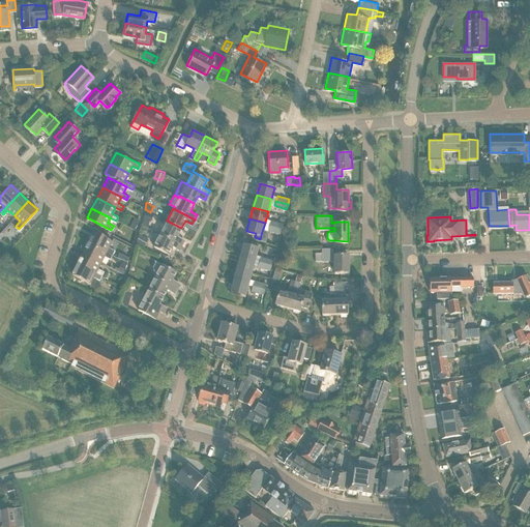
[(271,220),(269,224),(282,228),(283,223),(271,220)]
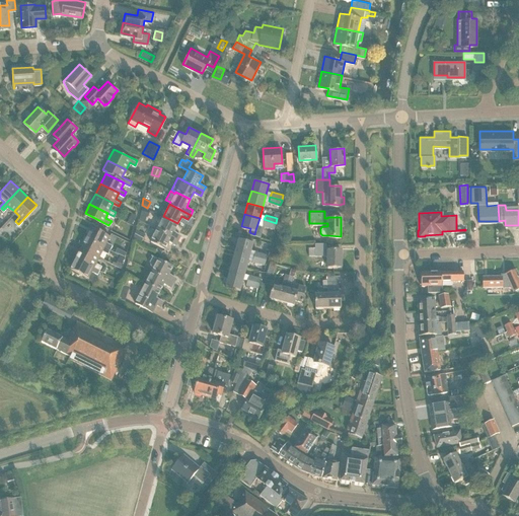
[(173,230),(177,223),(163,216),(157,227),(177,239),(180,234),(173,230)]
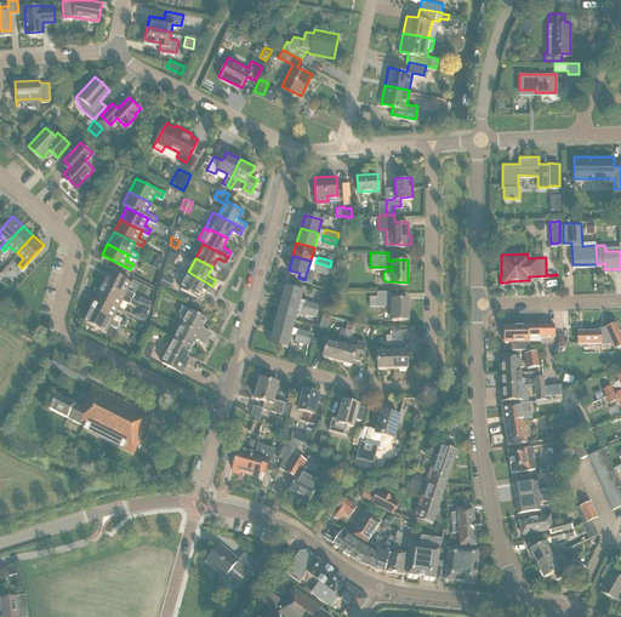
[(315,262),(314,268),(328,273),(329,270),(330,267),(315,262)]
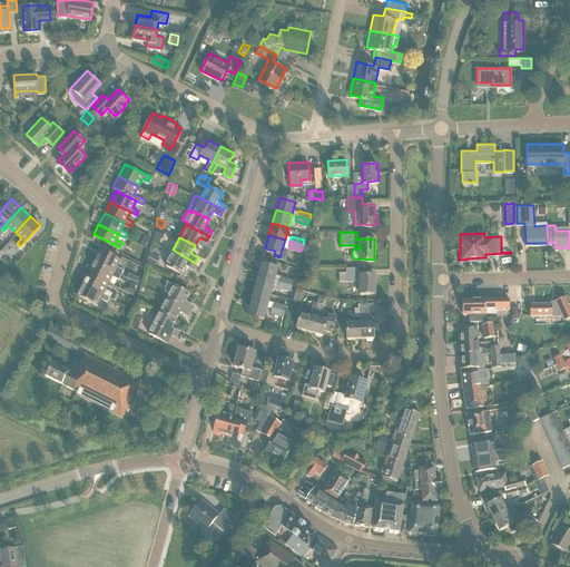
[(95,260),(121,273),(124,267),(117,265),(120,257),(100,247),(95,260)]
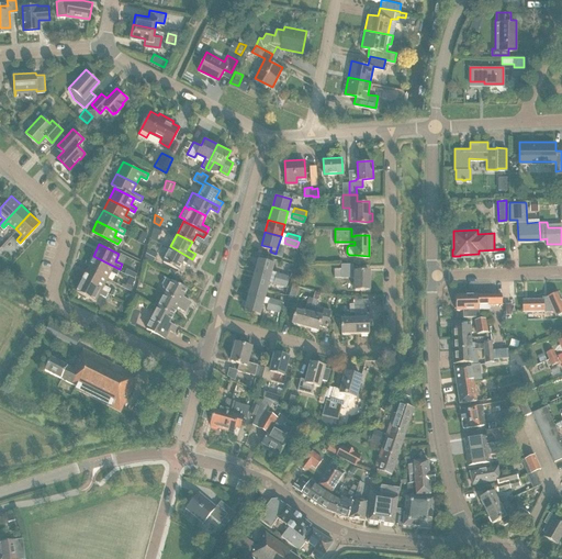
[(190,264),(192,259),(170,246),(163,259),(178,268),(182,259),(190,264)]
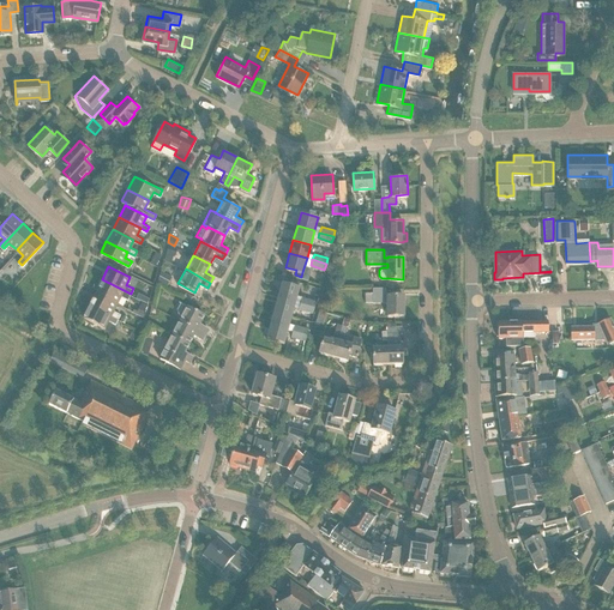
[(172,275),(162,270),(158,278),(168,283),(172,275)]
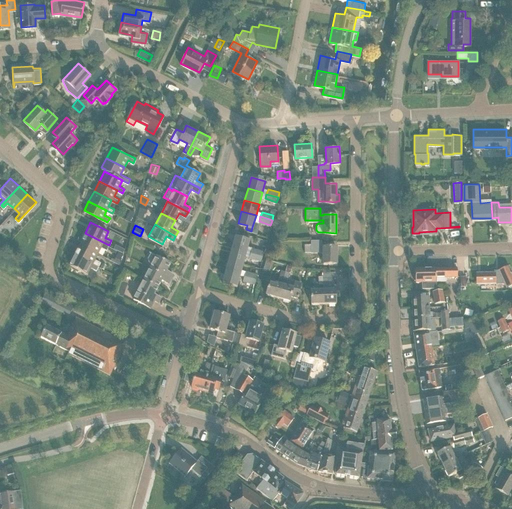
[(106,249),(109,245),(85,233),(80,243),(98,252),(101,246),(106,249)]
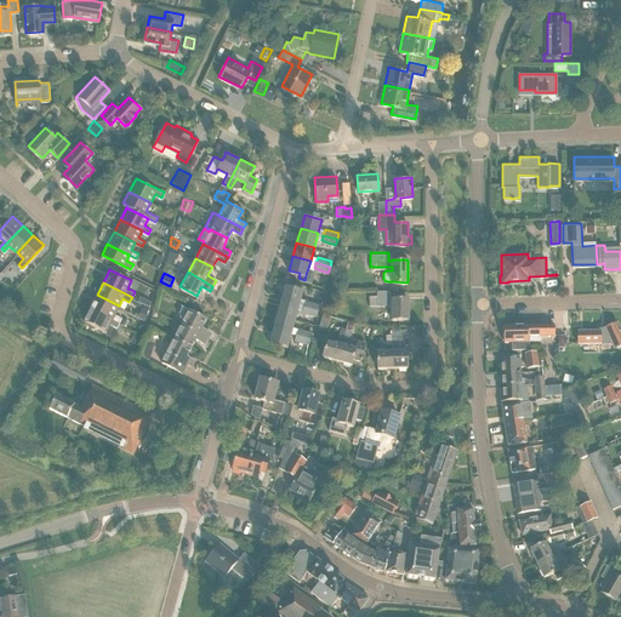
[(281,298),(298,303),(302,290),(285,285),(281,298)]
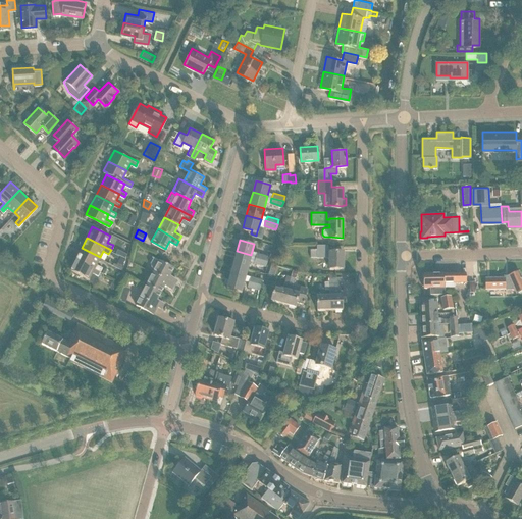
[(343,267),(343,250),(327,250),(327,243),(316,243),(316,247),(310,247),(310,256),(329,256),(329,267),(343,267)]
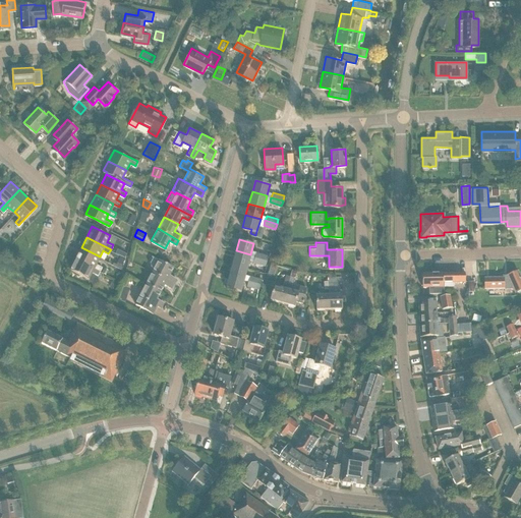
[(97,263),(100,256),(81,247),(76,257),(100,270),(102,266),(97,263)]
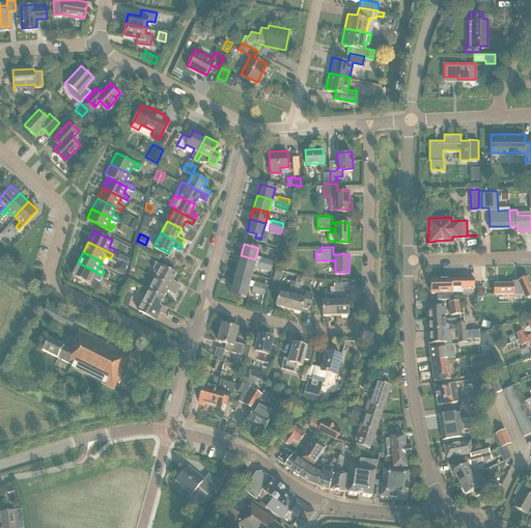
[(252,272),(255,259),(241,255),(238,268),(252,272)]
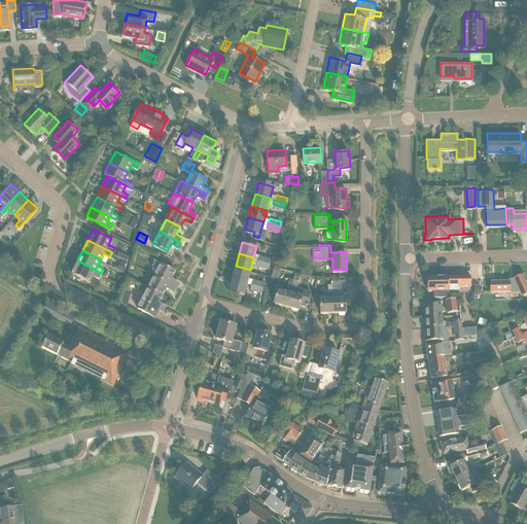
[(154,274),(175,285),(178,280),(171,277),(175,269),(161,262),(155,258),(151,265),(152,268),(156,270),(154,274)]
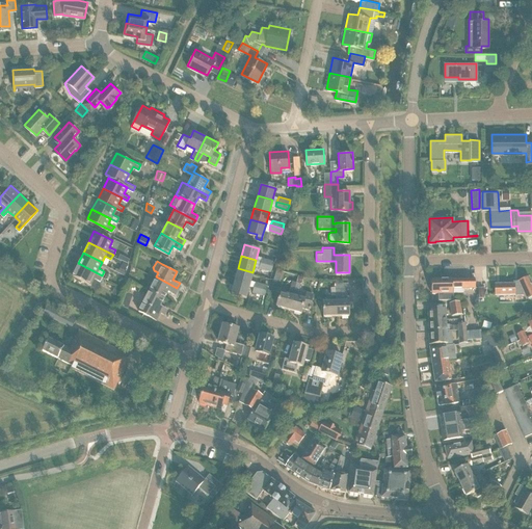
[(100,280),(102,275),(78,263),(72,273),(90,283),(94,276),(100,280)]
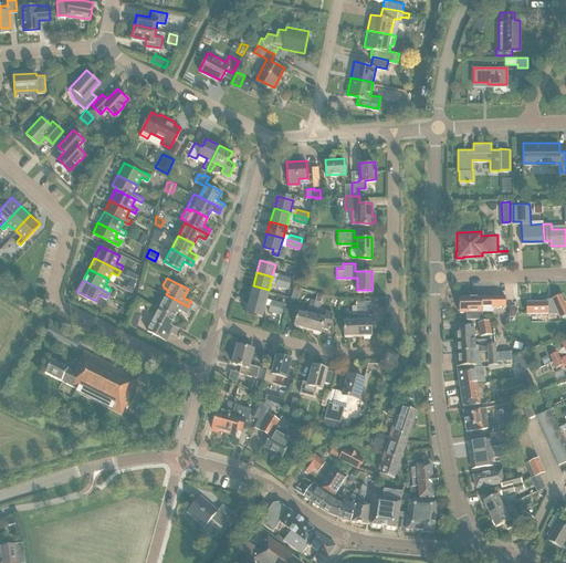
[(297,299),(301,287),(294,284),(292,296),(297,299)]
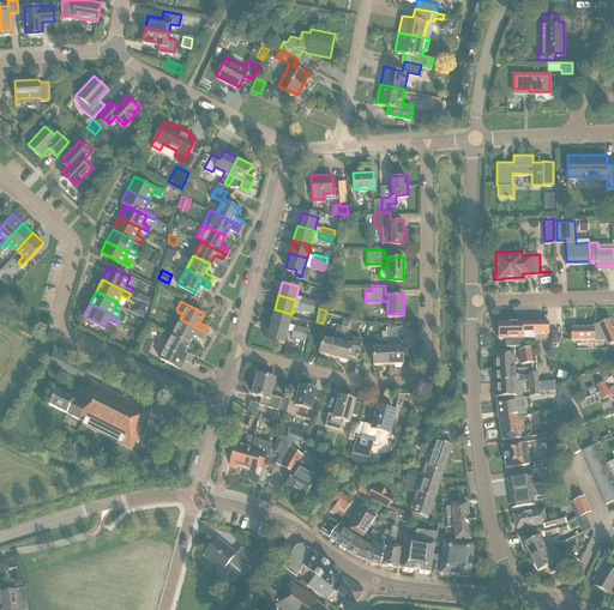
[(289,322),(292,314),(275,309),(271,322),(288,327),(288,328),(293,330),(293,328),(307,333),(308,327),(289,322)]
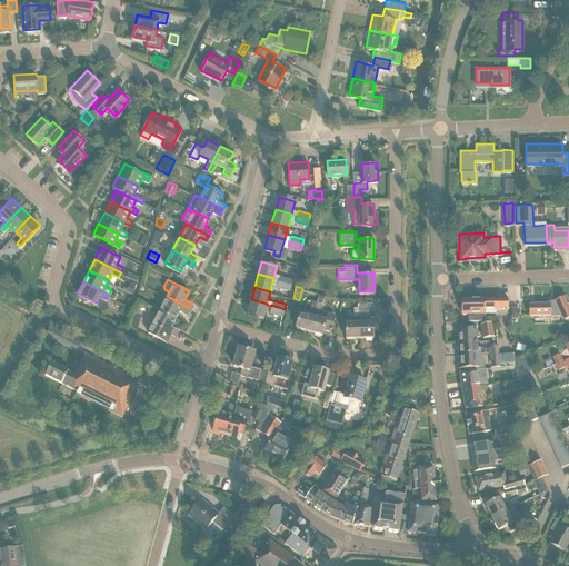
[(560,318),(568,314),(568,303),(565,295),(552,300),(549,301),(529,301),(529,313),(548,314),(559,314),(560,318)]
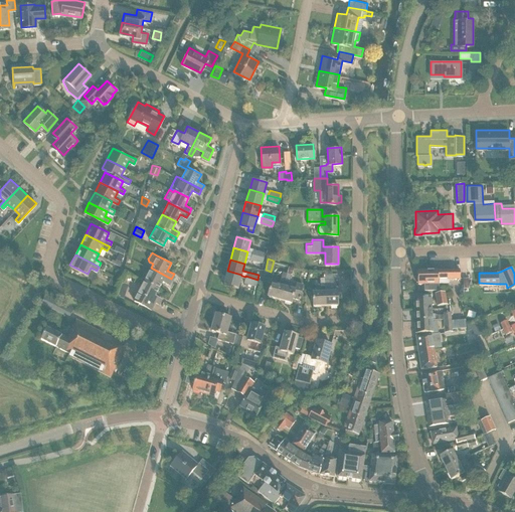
[(169,283),(171,279),(151,268),(144,280),(158,287),(162,280),(169,283)]
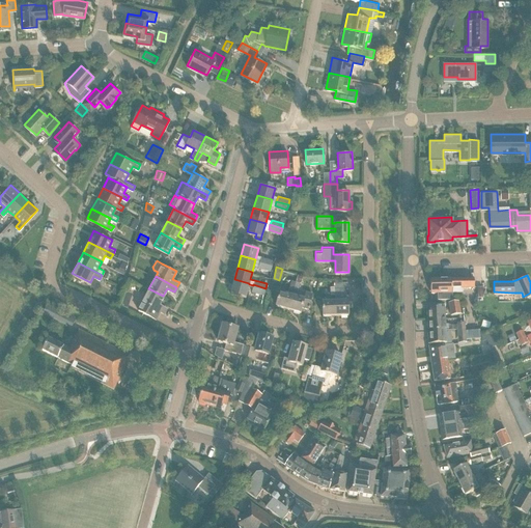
[(474,285),(474,276),(451,276),(430,276),(430,284),(429,284),(429,289),(430,288),(430,290),(438,290),(438,298),(452,298),(452,286),(474,285)]
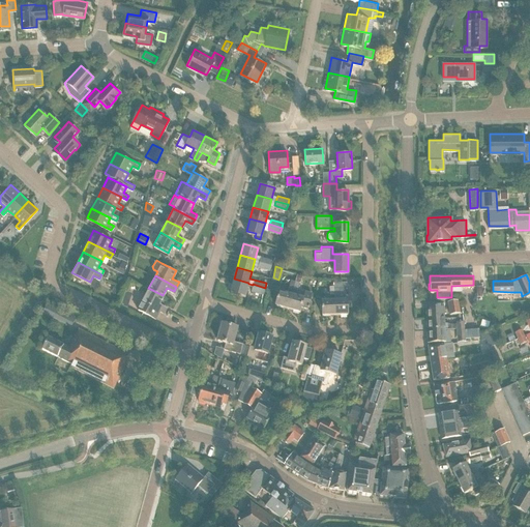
[(245,295),(248,284),(248,283),(234,279),(230,291),(245,295)]
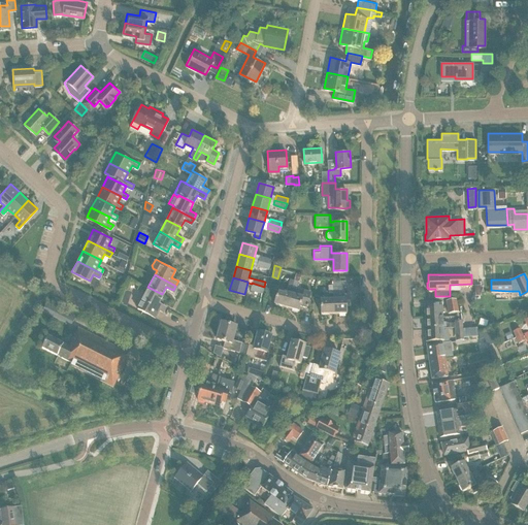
[(287,305),(294,279),(290,277),(286,290),(277,288),(274,302),(287,305)]
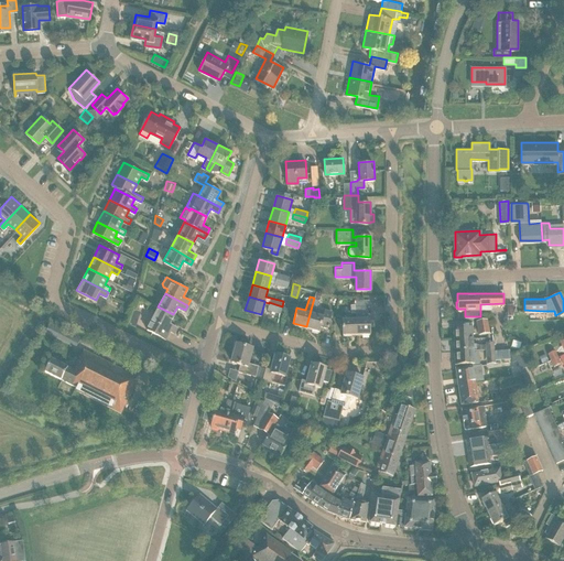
[(314,298),(306,326),(320,330),(321,324),(327,326),(332,310),(325,309),(323,315),(315,313),(318,299),(314,298)]
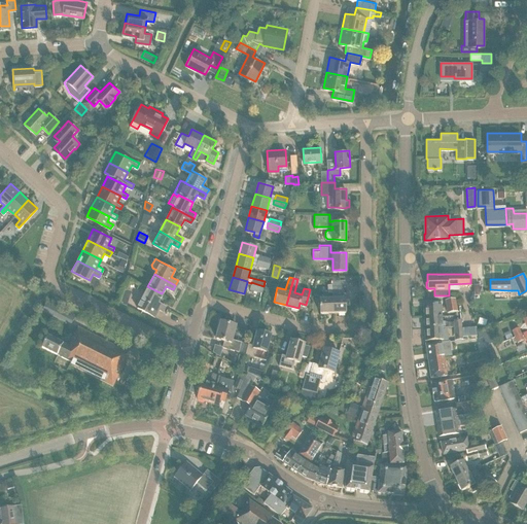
[(332,297),(332,311),(346,311),(345,297),(337,297),(337,285),(345,284),(345,278),(331,279),(332,283),(331,283),(332,291),(332,297)]
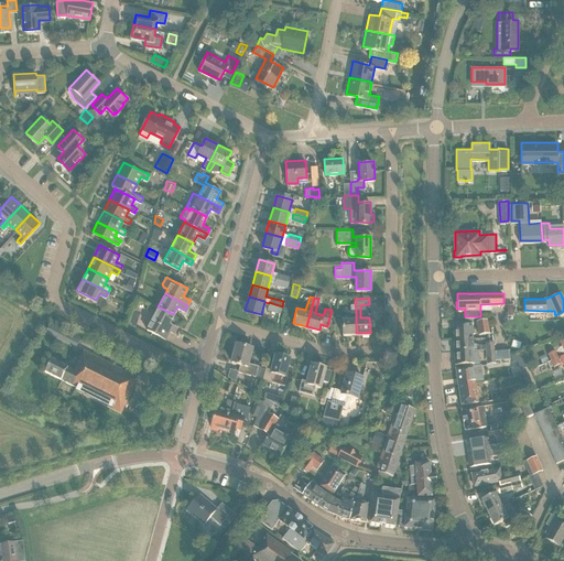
[(125,312),(130,304),(122,300),(118,309),(125,312)]
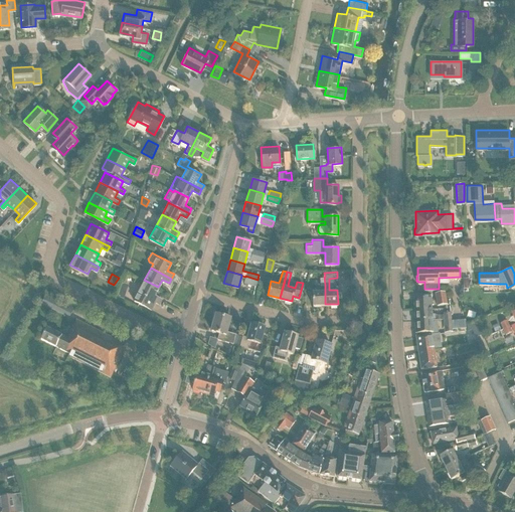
[(255,285),(258,280),(245,276),(245,277),(243,282),(255,285)]
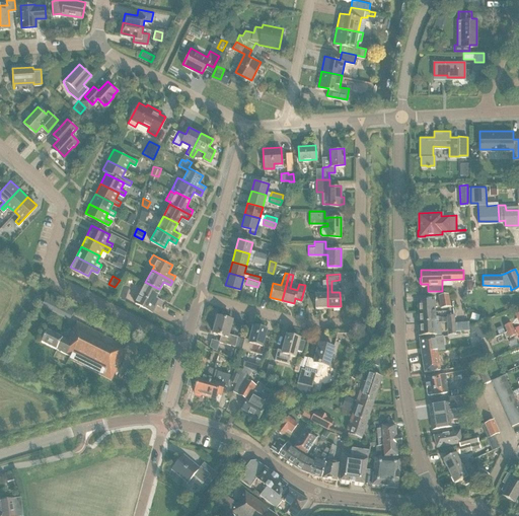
[(159,289),(145,282),(135,301),(152,310),(156,303),(160,305),(162,300),(156,296),(159,289)]
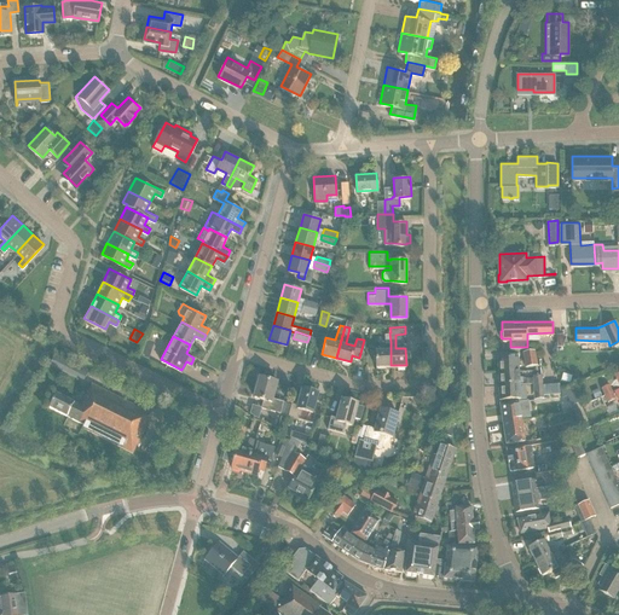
[(376,365),(391,365),(391,348),(376,348),(376,365)]
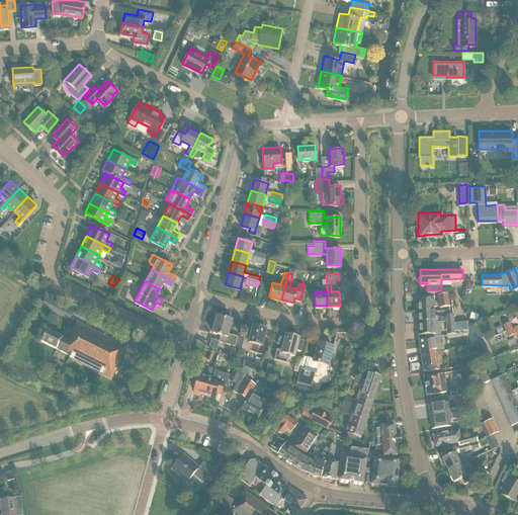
[(439,306),(449,305),(447,291),(437,293),(439,306)]
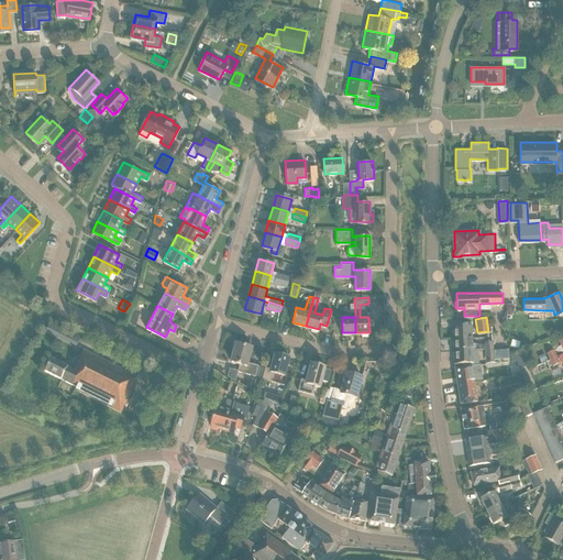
[(76,346),(79,338),(50,322),(45,330),(76,346)]
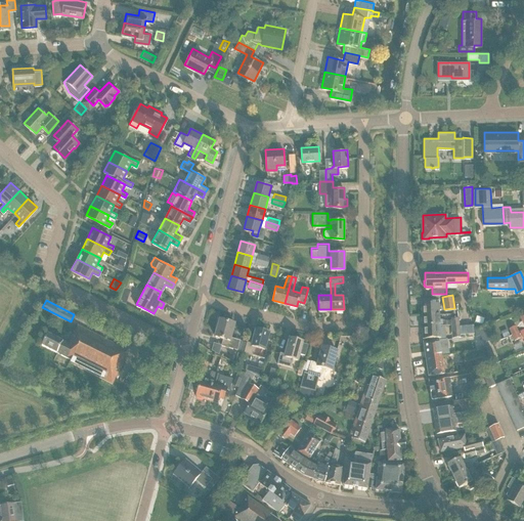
[(422,313),(439,312),(439,302),(422,302),(422,313)]
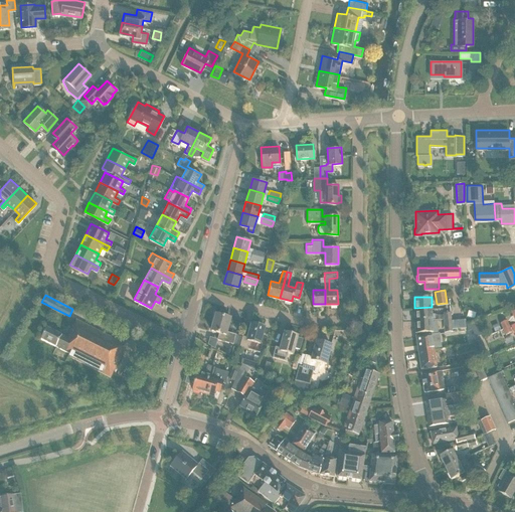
[(415,318),(432,318),(432,307),(414,308),(415,318)]
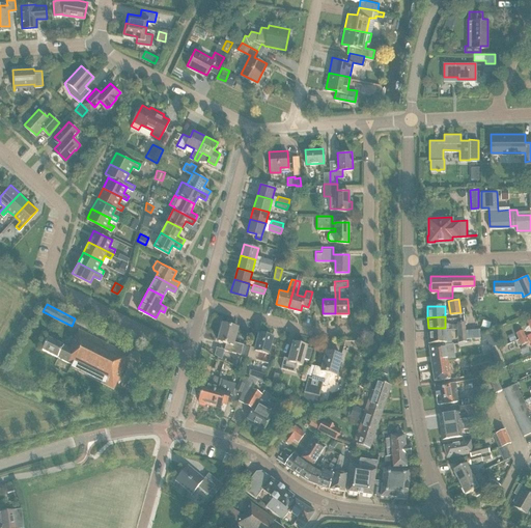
[(241,353),(243,342),(233,340),(238,326),(222,322),(218,339),(226,341),(224,348),(241,353)]
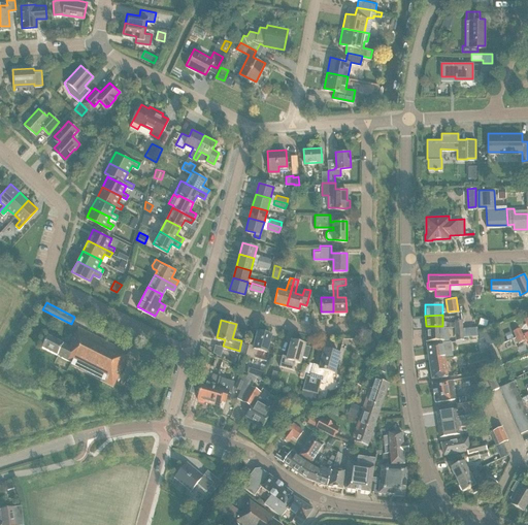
[(128,351),(78,325),(69,345),(47,334),(41,346),(71,360),(70,363),(112,385),(125,361),(124,360),(128,351)]
